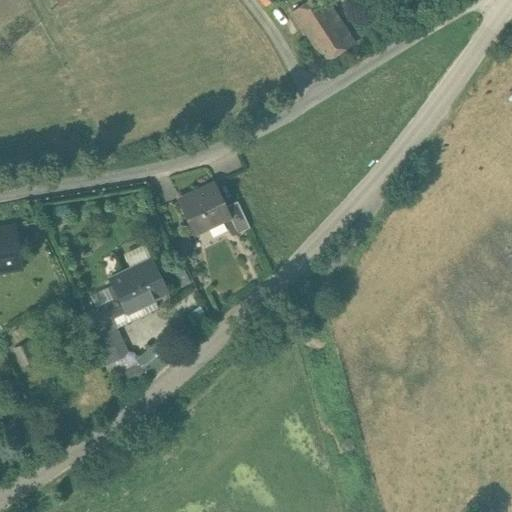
[(357,43),(329,0),(311,0),(292,12),(326,63),(357,43)]
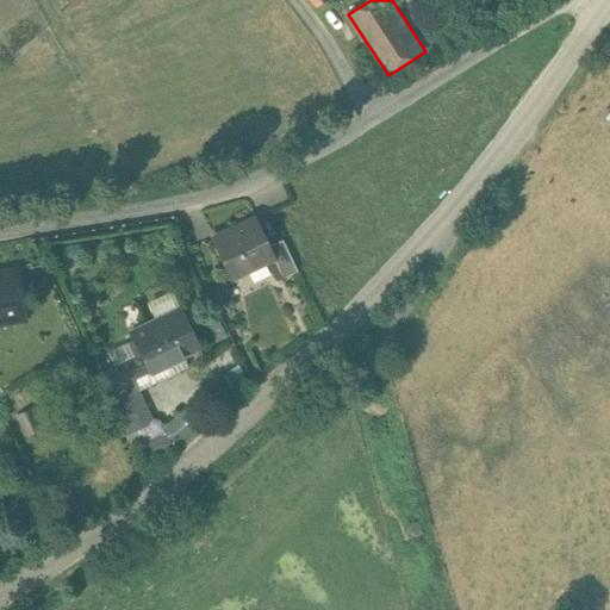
[(254,218),(212,238),(231,279),(272,260),(273,259),(267,247),(254,218)]
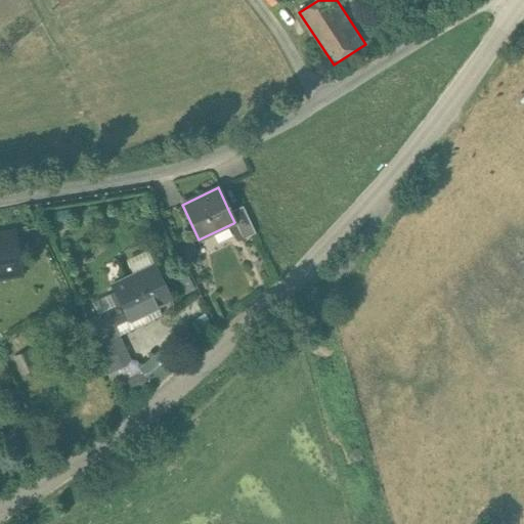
[(243,206),(229,212),(234,222),(233,223),(242,239),(255,233),(243,206)]
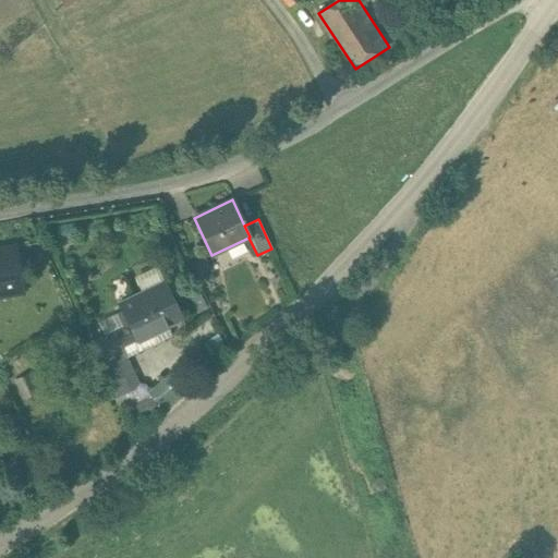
[(0,294),(23,291),(16,246),(0,249),(0,294)]
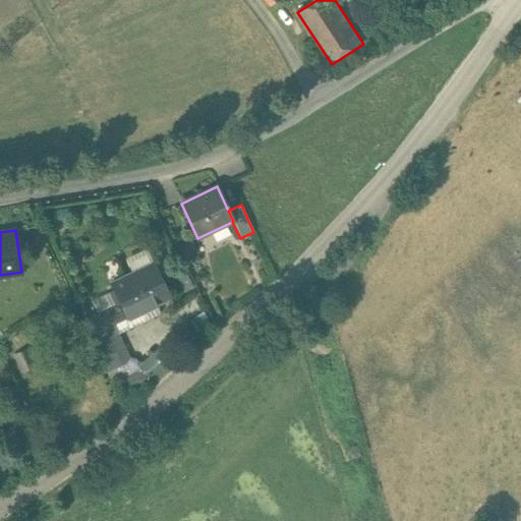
[(154,263),(111,283),(120,302),(127,317),(170,296),(154,263)]
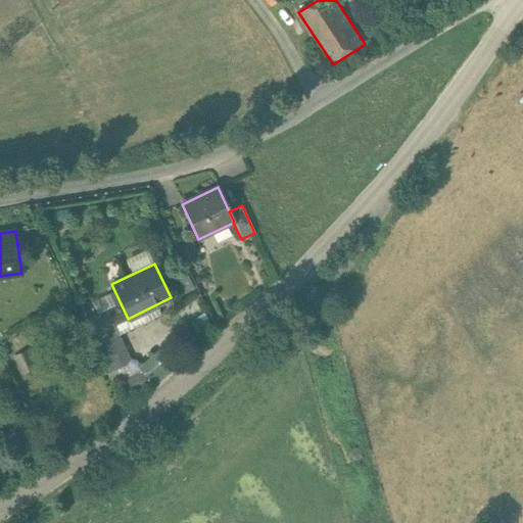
[(121,303),(84,321),(107,370),(128,360),(115,333),(109,336),(106,329),(128,319),(121,303)]
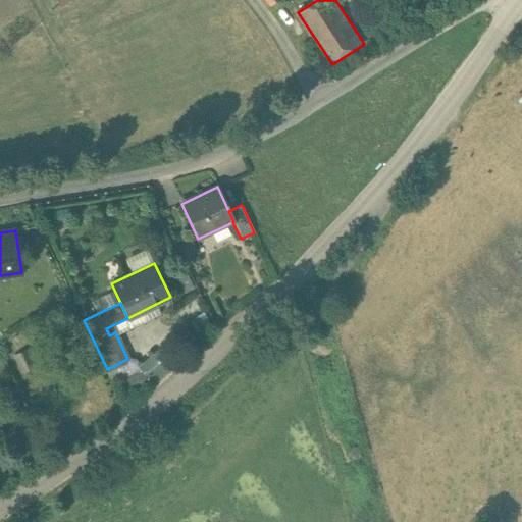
[(28,350),(14,356),(22,372),(36,366),(28,350)]
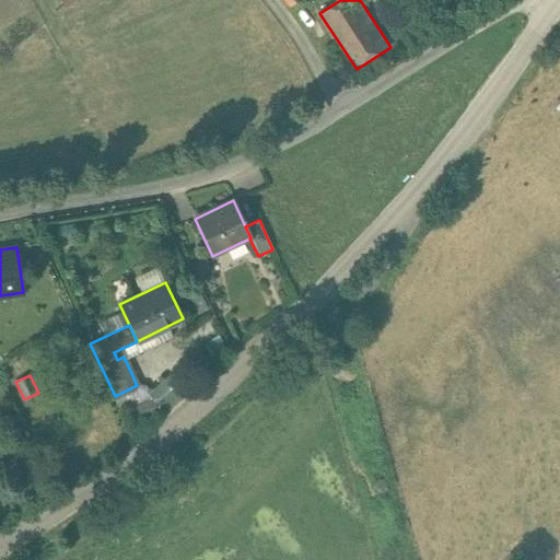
[(146,398),(126,409),(135,424),(155,412),(146,398)]
